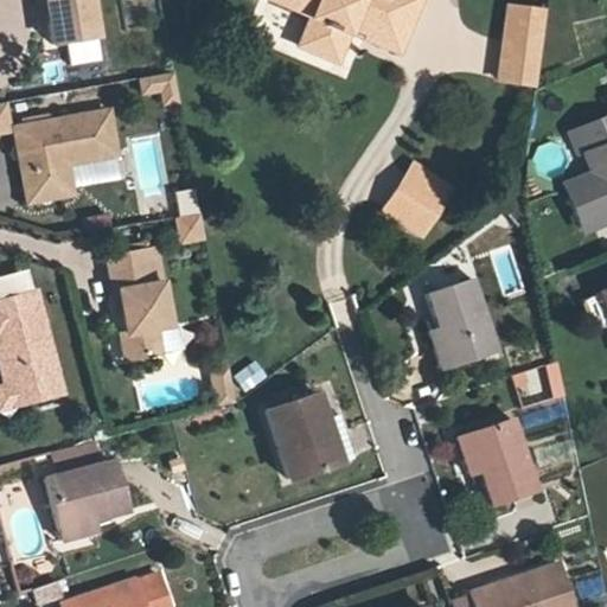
[(27,0),(30,5),(37,4),(40,23),(44,46),(89,40),(83,0),(27,0)]
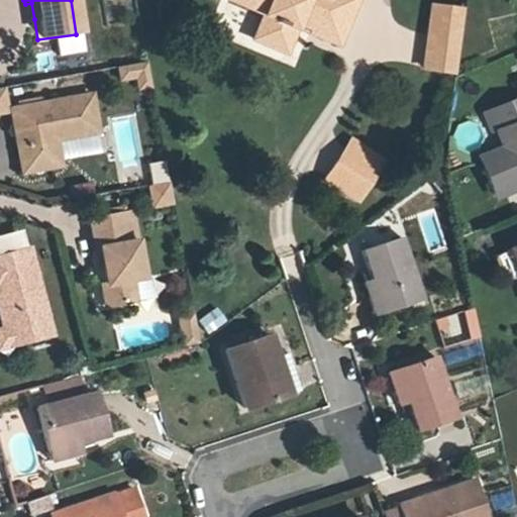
[(229,0),(265,14),(254,38),(290,54),(300,28),(339,44),(356,0),(229,0)]
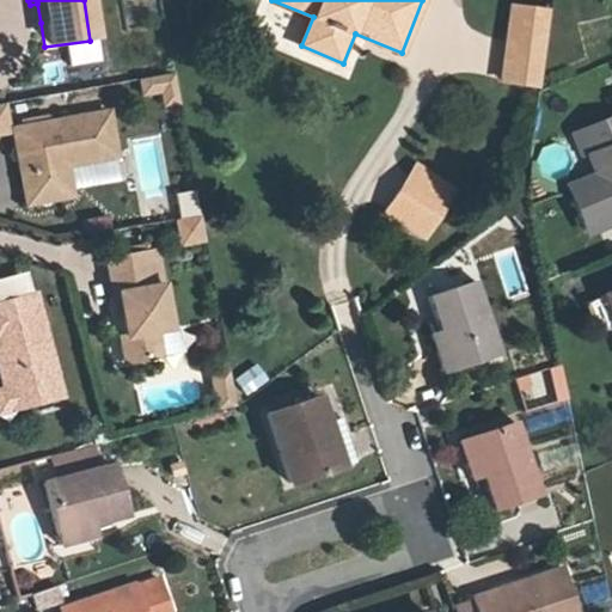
[(32,24),(41,23),(37,4),(30,5),(32,24)]
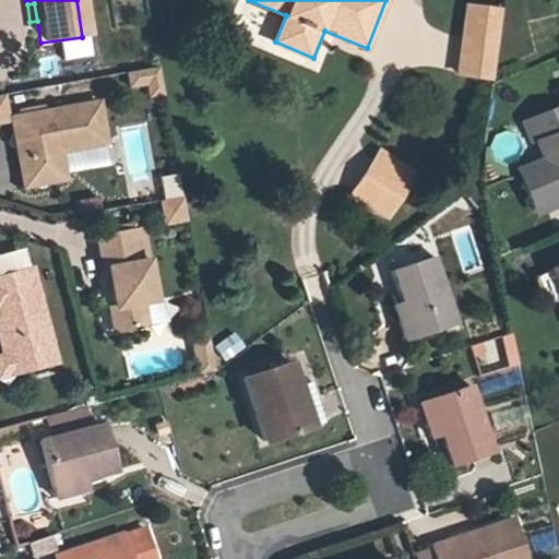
[(501,10),(467,6),(459,73),(492,78),(501,10)]
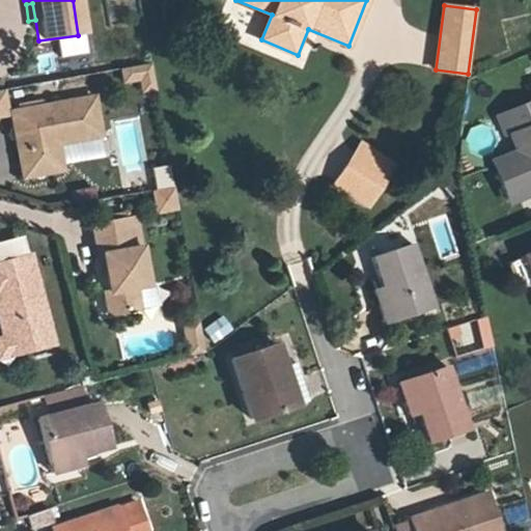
[(147,64),(119,70),(121,81),(137,78),(139,90),(152,88),(147,64)]
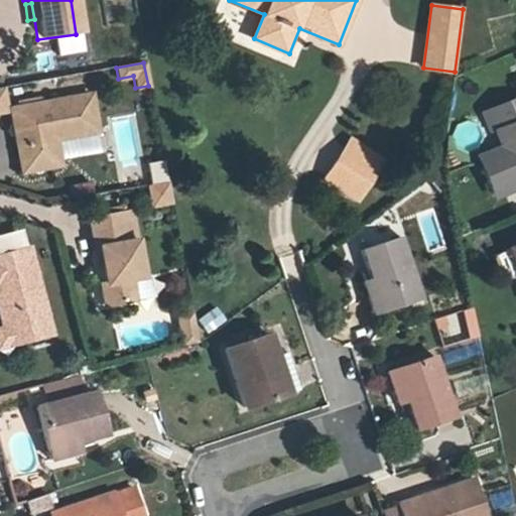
[(5,110),(9,134),(15,133),(17,143),(11,144),(16,172),(53,166),(49,140),(92,133),(85,96),(5,110)]
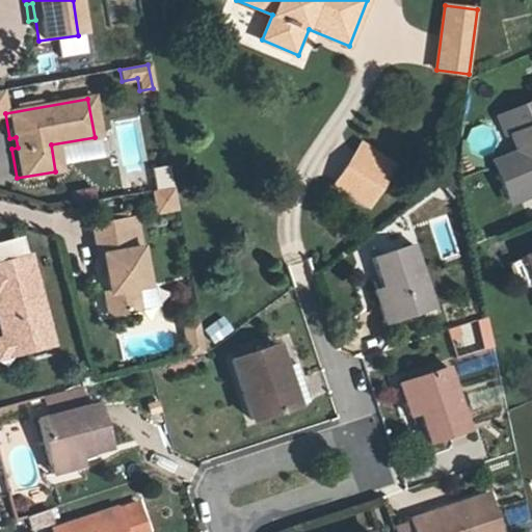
[(531,106),(508,116),(517,136),(525,153),(531,167),(531,106)]
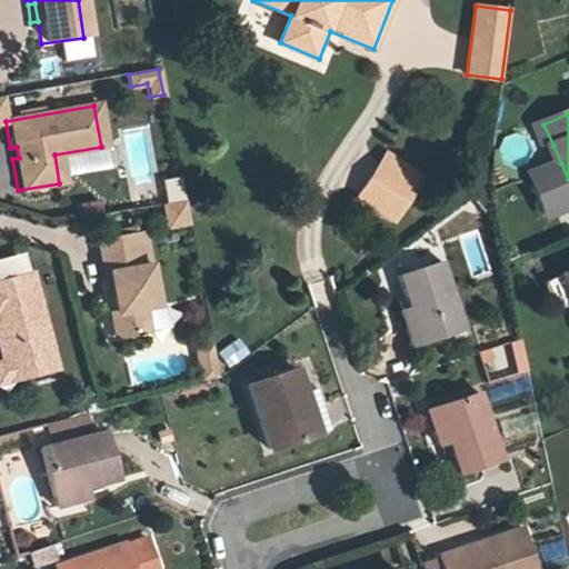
[(553,146),(543,125),(537,128),(547,148),(553,146)]
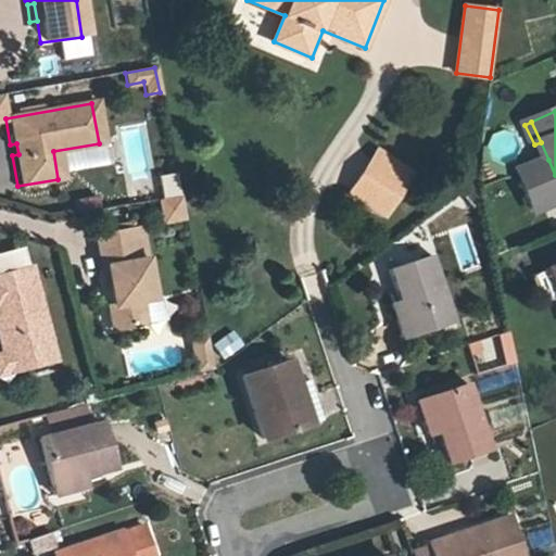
[(380,151),(350,198),(383,220),(414,174),(380,151)]
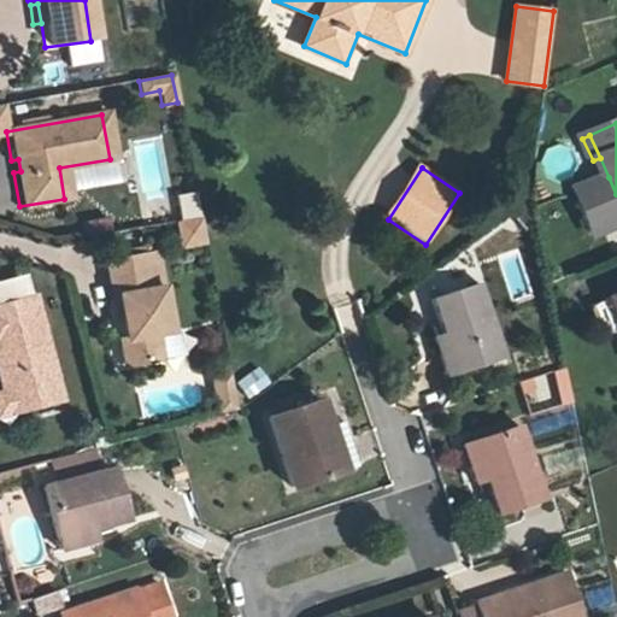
[(599,234),(616,224),(616,194),(609,177),(579,191),(599,234)]
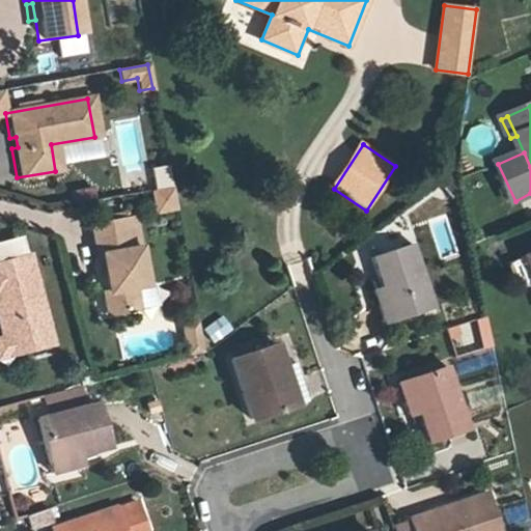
[(157,217),(180,211),(174,187),(150,193),(157,217)]
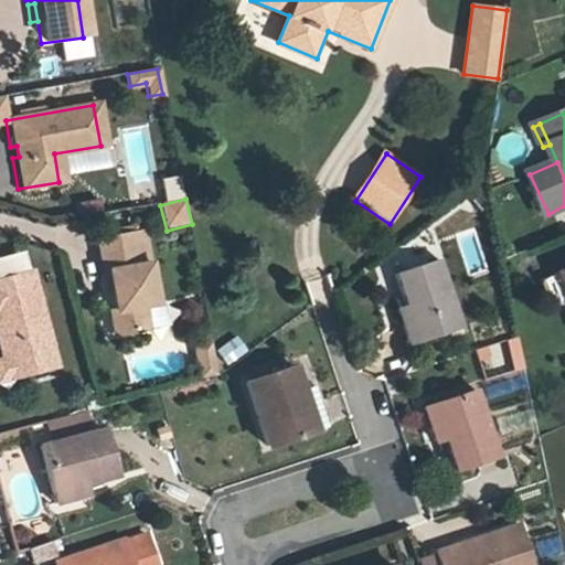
[(102,238),(107,272),(113,272),(116,290),(119,309),(114,310),(118,334),(150,329),(147,306),(160,304),(147,231),(102,238)]
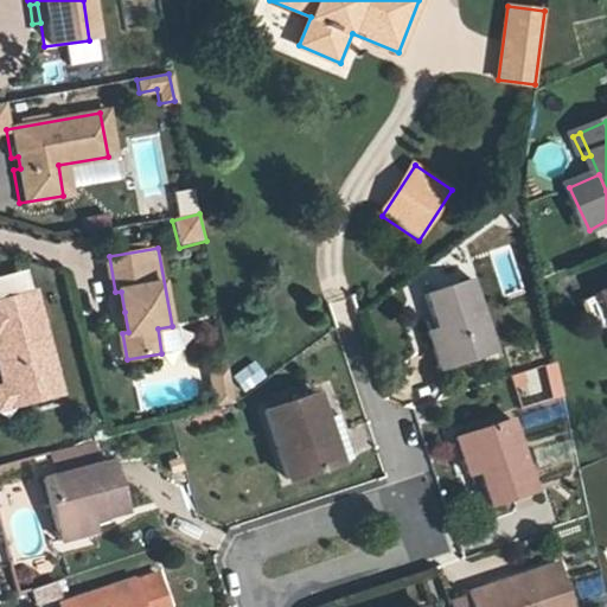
[(430,295),(442,331),(454,365),(500,350),(478,280),(430,295)]
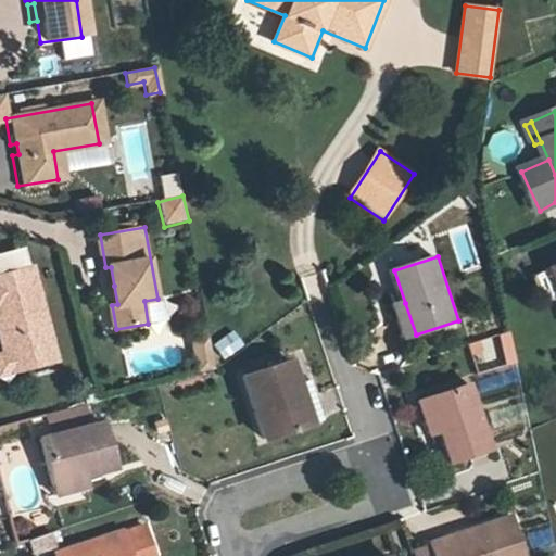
[(0,325),(7,352),(12,371),(59,359),(34,266),(0,275),(0,325)]
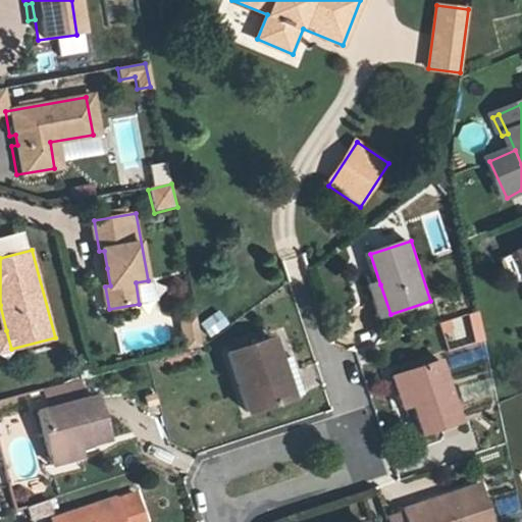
[(521,253),(509,260),(520,285),(521,284),(521,253)]
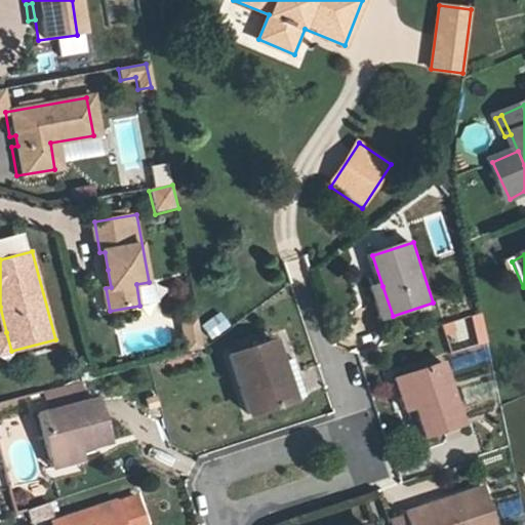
[(393,316),(382,286),(373,289),(384,319),(393,316)]
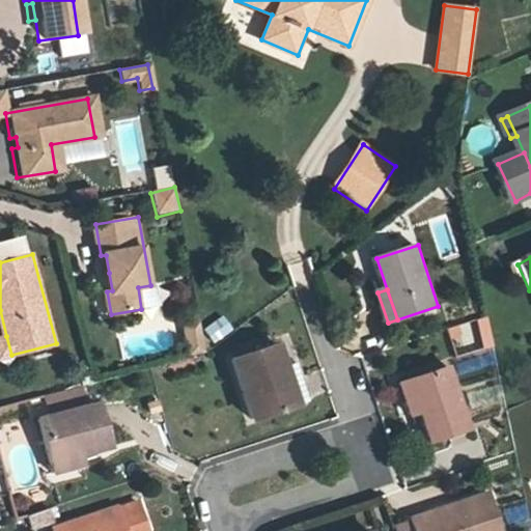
[(223,316),(202,330),(212,345),(233,332),(223,316)]
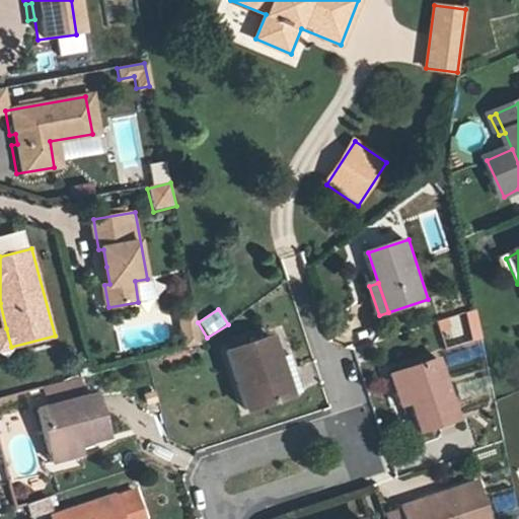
[(445,349),(484,337),(474,309),(436,322),(445,349)]
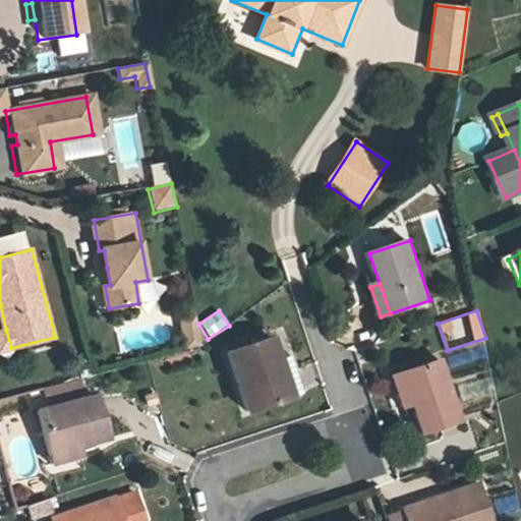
[(196,316),(181,319),(187,349),(203,347),(196,316)]
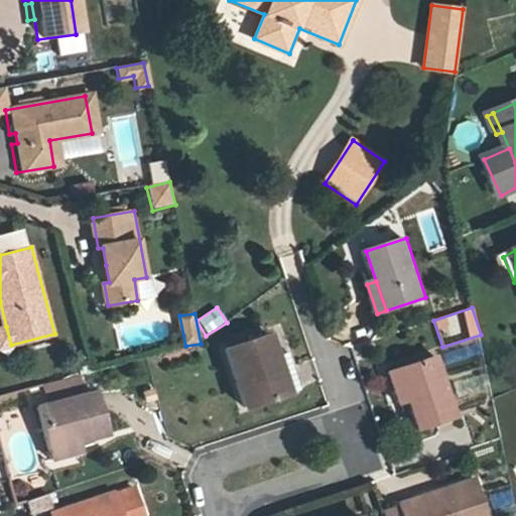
[(0,346),(0,347),(11,345),(6,327),(0,328),(0,346)]
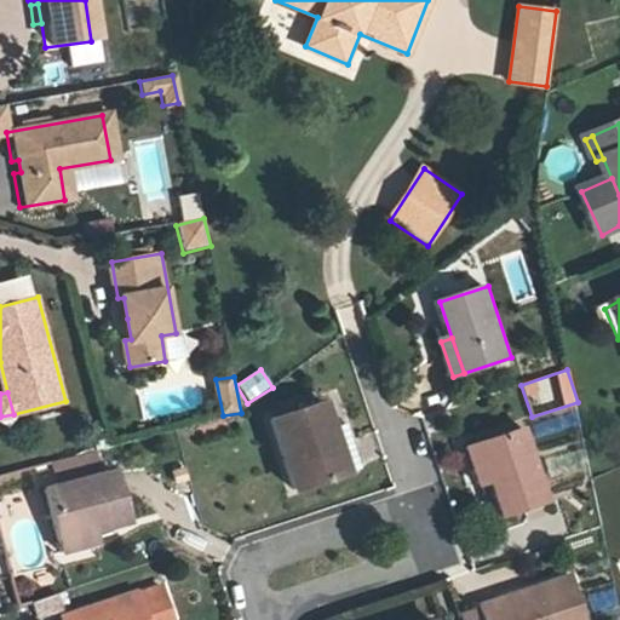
[(323,425),(327,425),(319,403),(267,422),(292,491),(342,472),(323,425)]
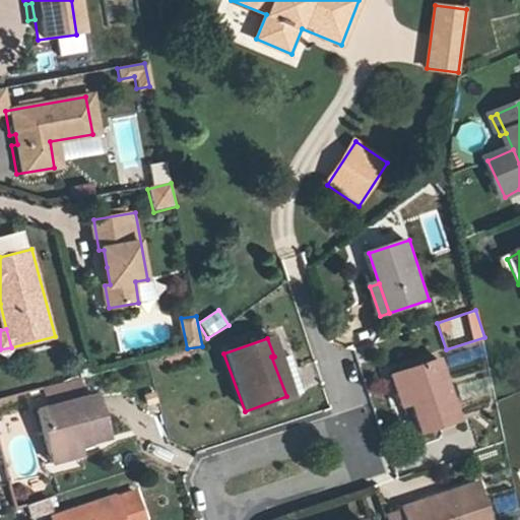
[(274,356),(271,356),(286,396),(300,392),(285,352),(274,356)]
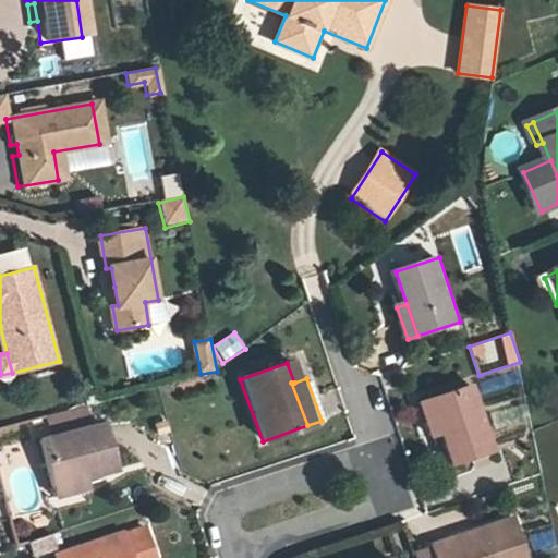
[(476,383),(434,396),(444,426),(455,461),(497,448),(476,383)]
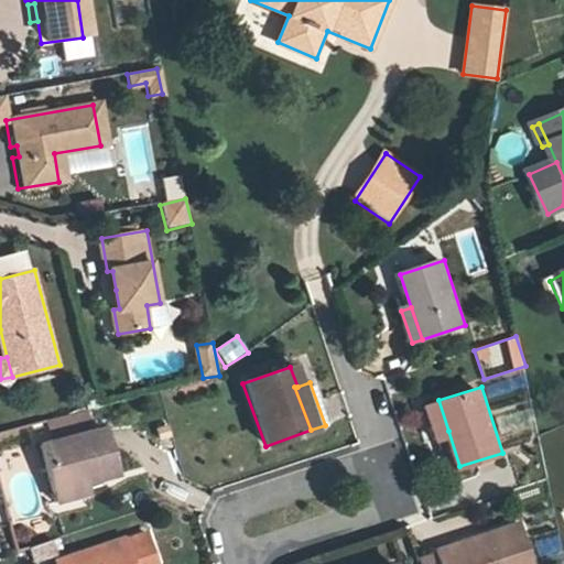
[(438,434),(448,431),(438,400),(429,403),(438,434)]
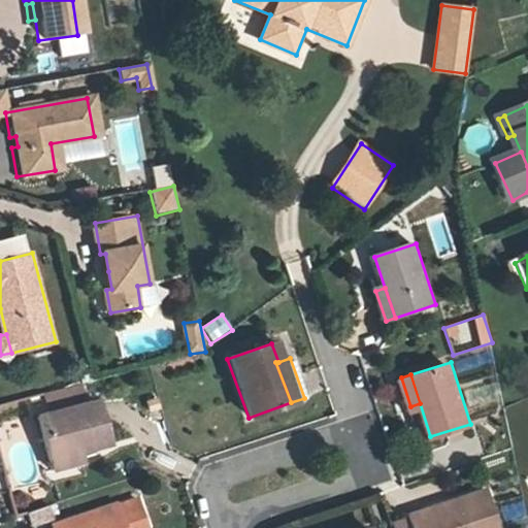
[(46,394),(51,408),(85,400),(81,386),(46,394)]
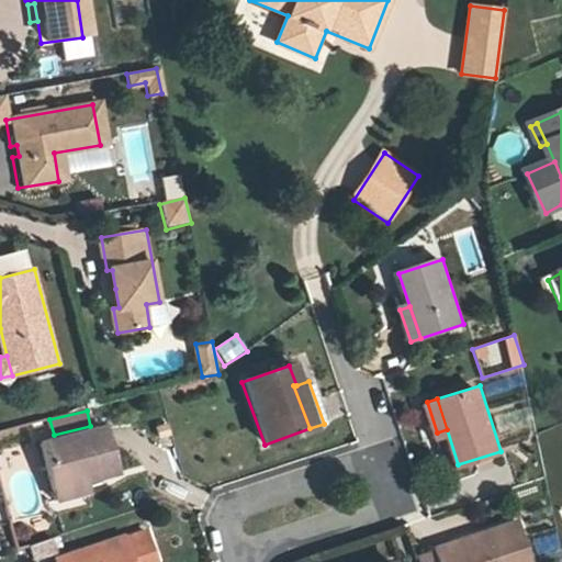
[(38,438),(51,484),(81,476),(114,469),(102,423),(90,426),(54,435),(38,438)]
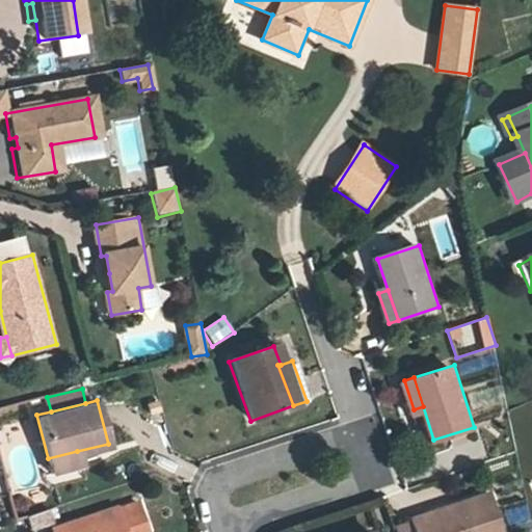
[(77,451),(48,458),(51,472),(80,464),(77,451)]
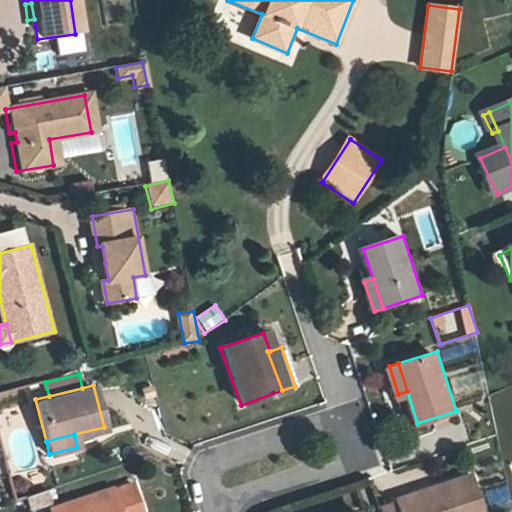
[(398,501),(401,511),(484,511),(473,477),(398,501)]
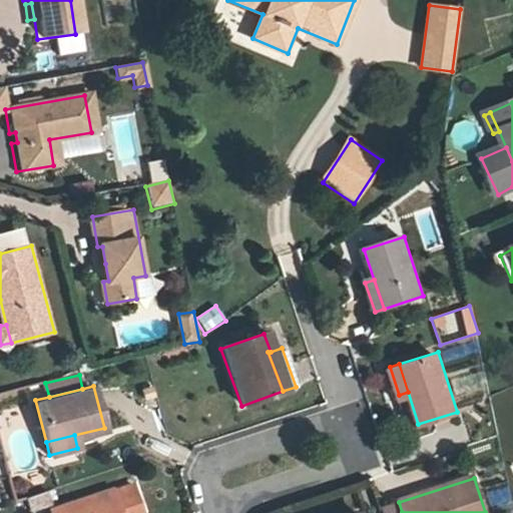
[(145,512),(136,484),(54,511),(54,512),(145,512)]
